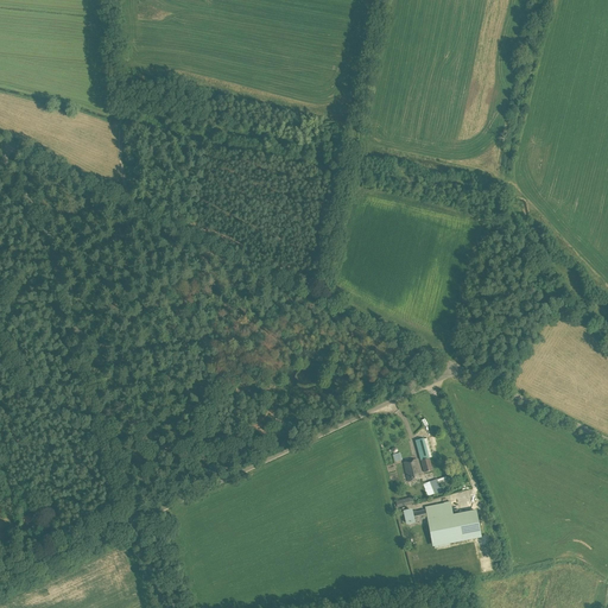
[(416,442),(420,461),(424,475),(434,473),(430,458),(429,458),(424,439),(416,442)]
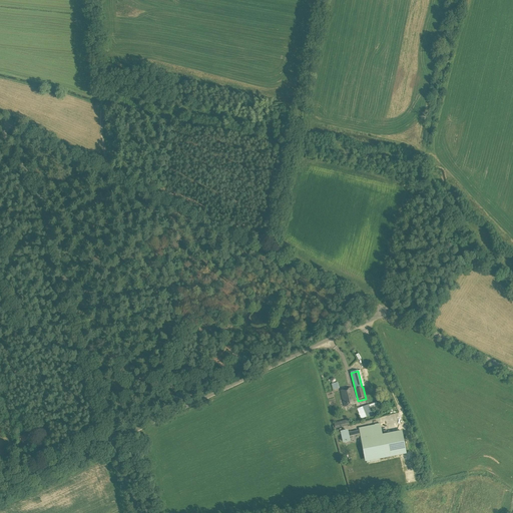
[(341,391),(345,407),(356,404),(352,388),(341,391)]
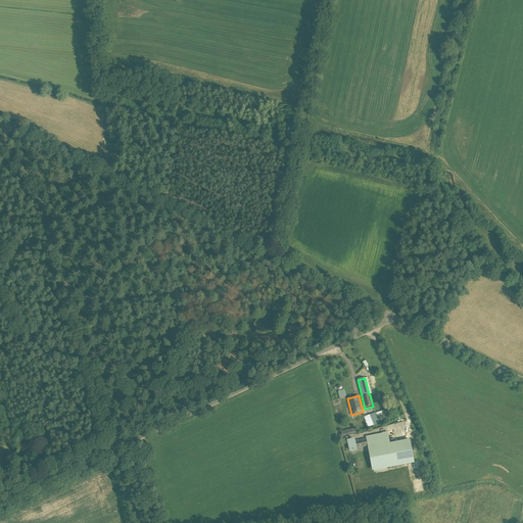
[(365,417),(368,426),(380,422),(378,418),(385,416),(383,411),(365,417)]
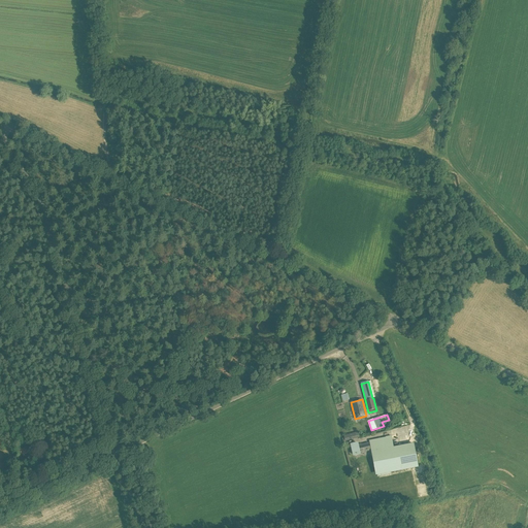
[(370,440),(376,472),(417,464),(413,443),(392,448),(390,436),(370,440)]
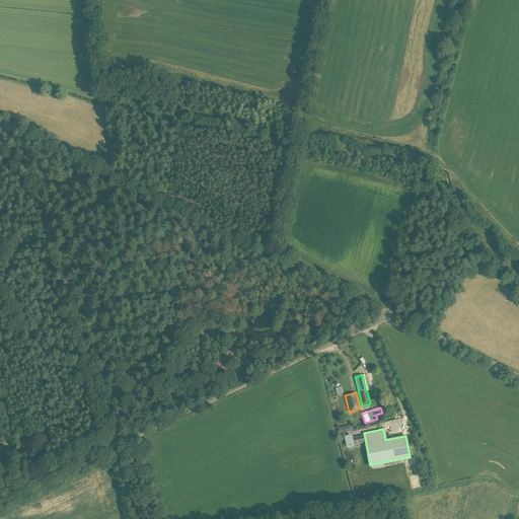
[(24,440),(19,442),(21,447),(27,446),(26,441),(29,441),(28,436),(23,438),(24,440)]
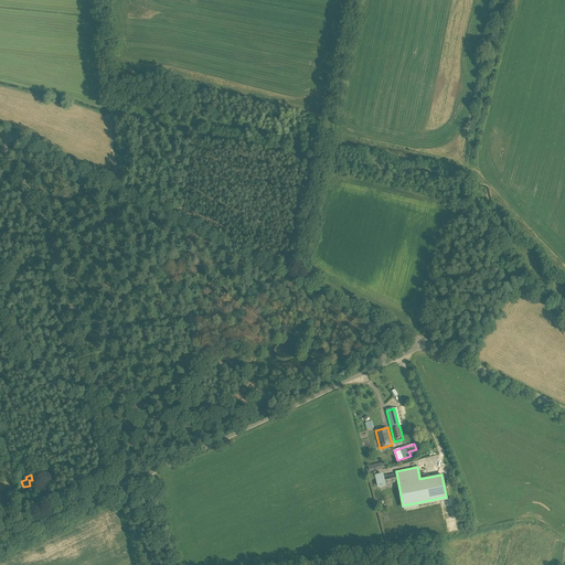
[(385,484),(383,477),(383,475),(374,477),(376,487),(385,484)]
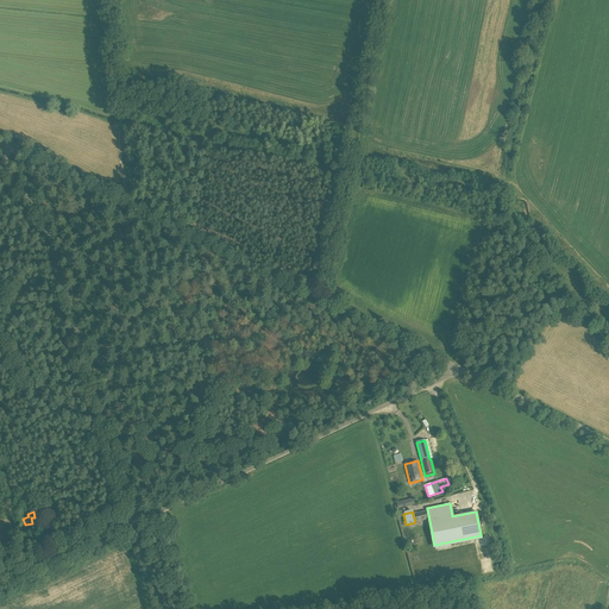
[(413,514),(415,522),(427,519),(426,512),(413,514)]
